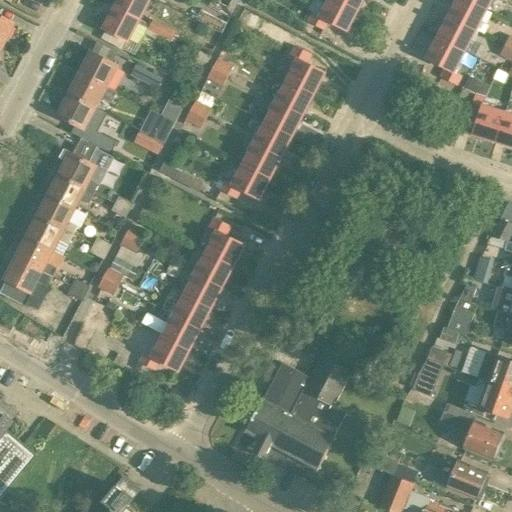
[(139,20),(149,0),(118,0),(114,8),(139,20)]
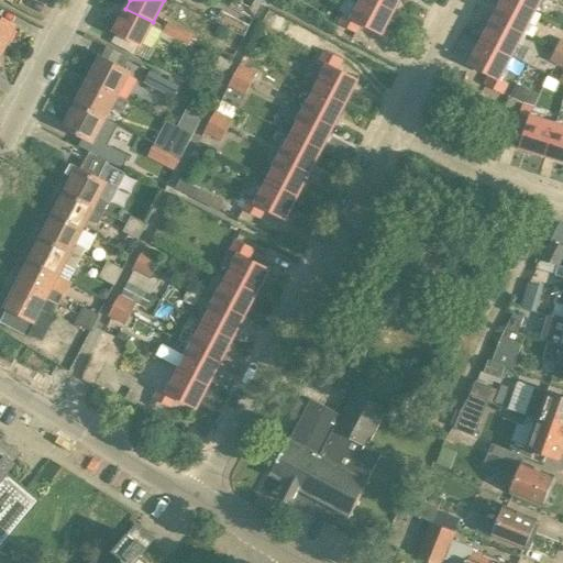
[(396,11),(375,0),(350,0),(361,6),(354,18),(346,13),(341,24),(359,34),(364,24),(383,34),(396,11)]
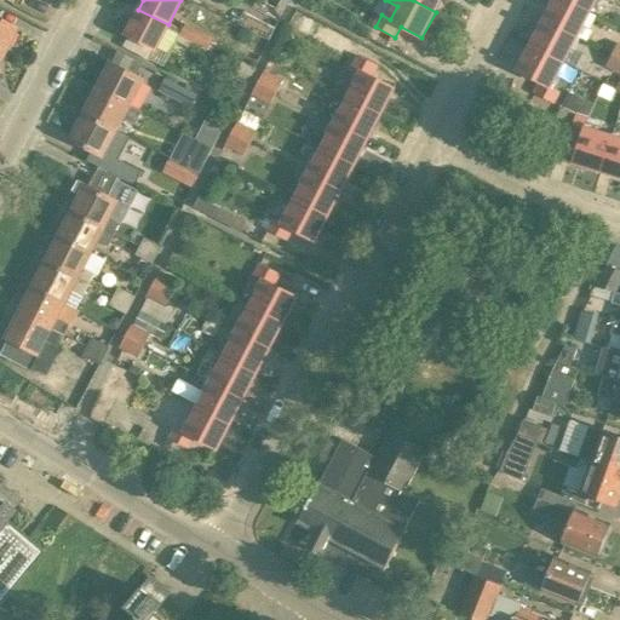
[(413,0),(436,12),(441,0),(413,0)]
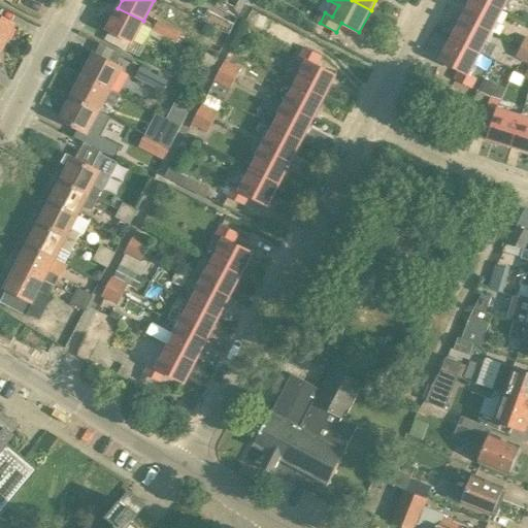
[(492,33),(503,11),(482,0),(473,0),(464,19),(492,33)]
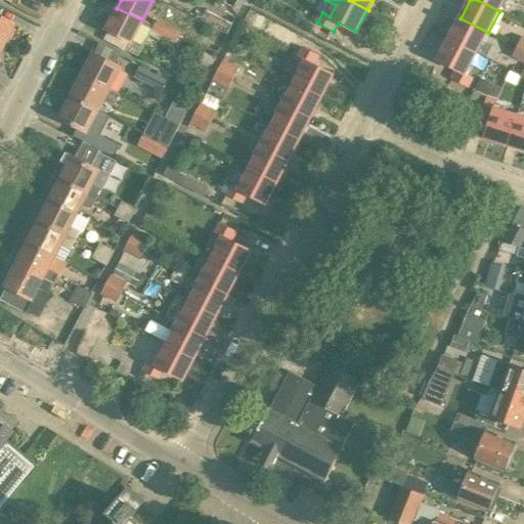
[(478,0),(499,11),(505,0),(478,0)]
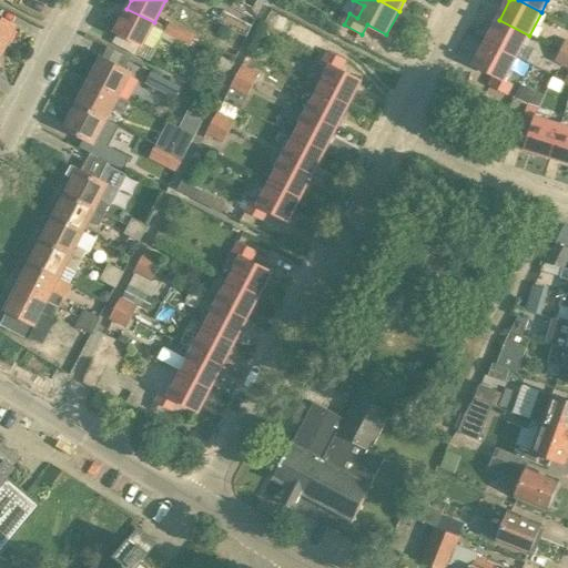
[(141,48),(154,22),(127,9),(114,33),(141,48)]
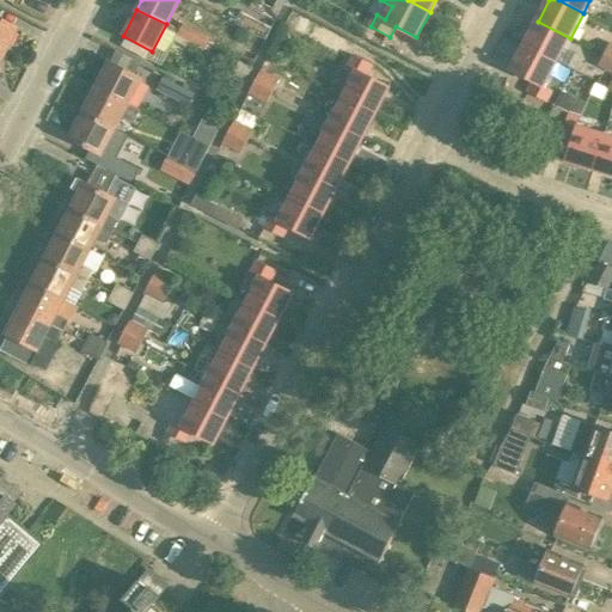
[(264,41),(270,29),(240,13),(233,26),(264,41)]
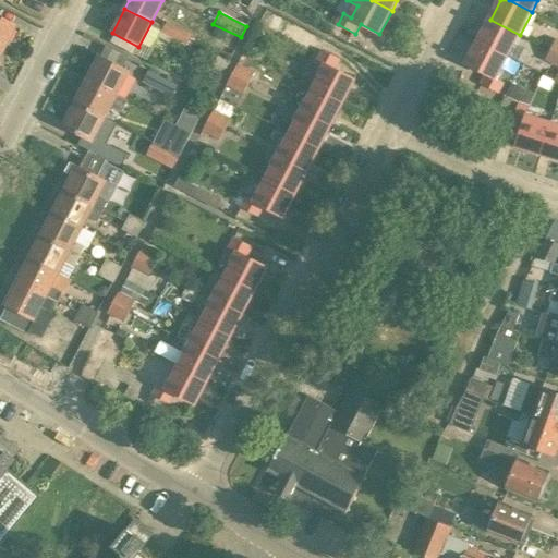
[(0,20),(0,49),(2,50),(14,27),(0,20)]
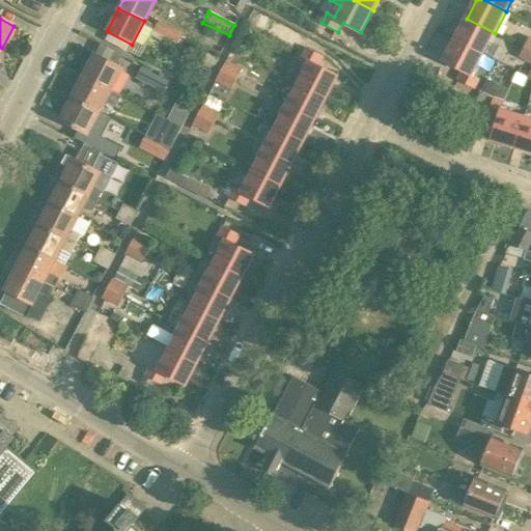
[(483,55),(495,33),(467,19),(455,40),(483,55)]
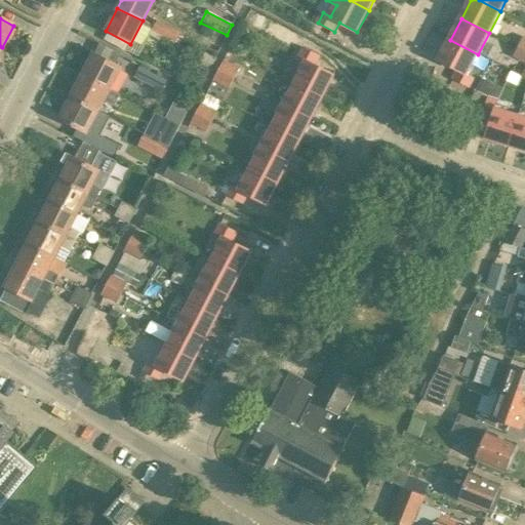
[(152,32),(163,38),(168,28),(157,23),(152,32)]
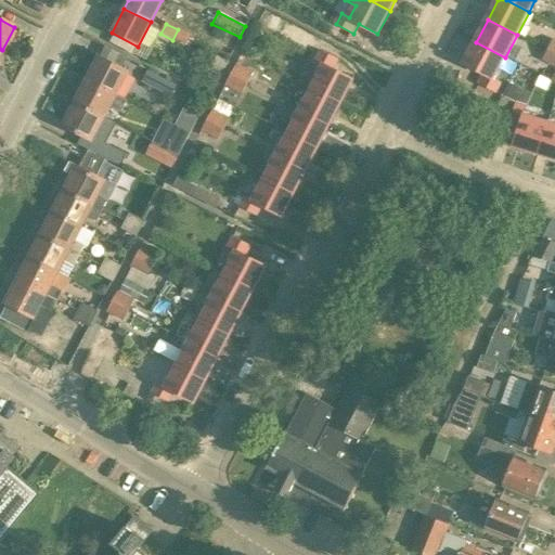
[(190,36),(178,29),(172,40),(184,46),(190,36)]
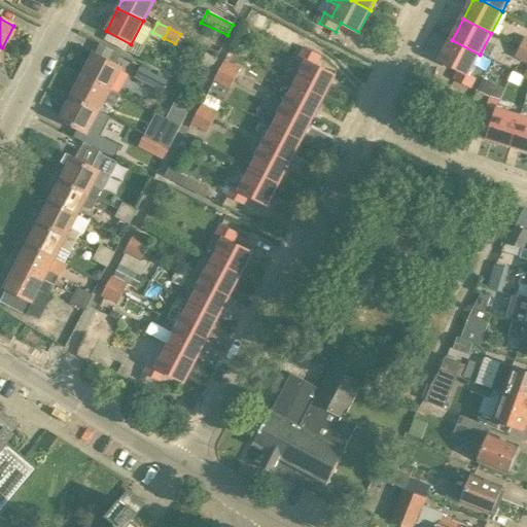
[(468,76),(480,55),(452,40),(441,62),(460,72),(456,81),(471,90),(477,80),(468,76)]
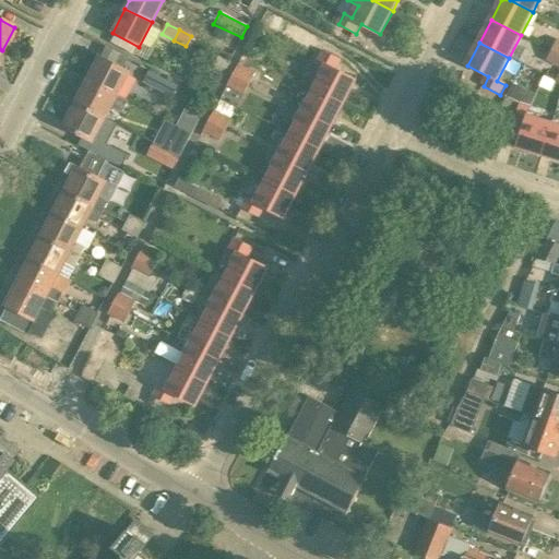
[(558,66),(558,55),(550,50),(546,59),(558,66)]
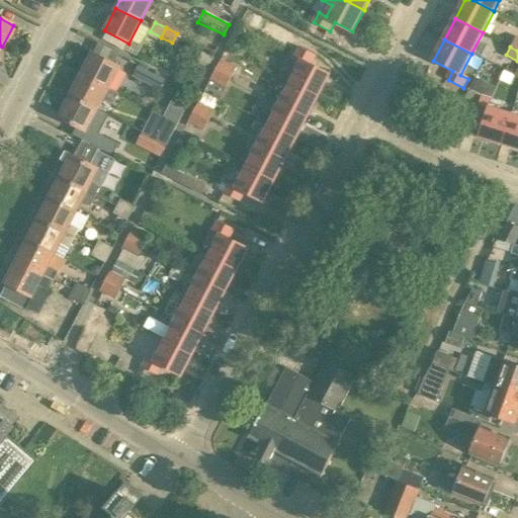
[(304,61),(292,82),(320,96),(331,75),(313,65),(318,56),(300,48),(295,57),(304,61)]
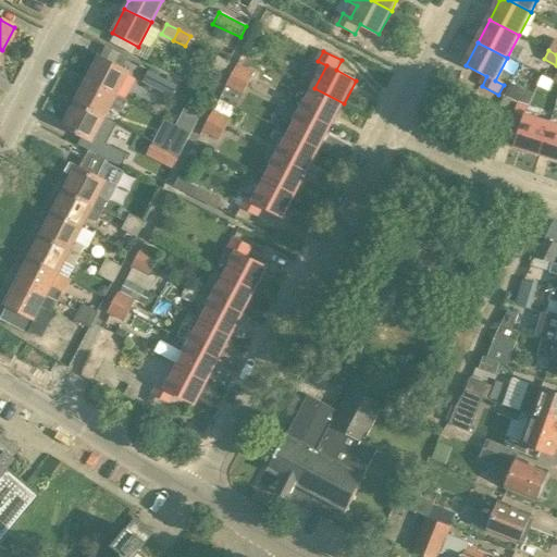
[(100,57),(88,79),(116,95),(128,72),(100,57)]
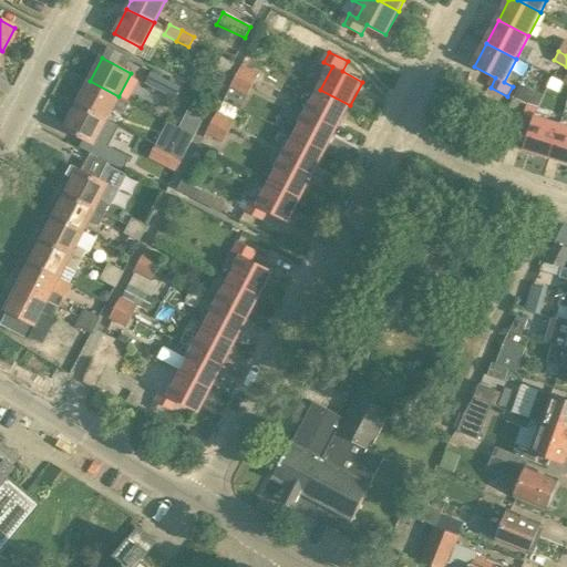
[(235,78),(253,85),(258,74),(240,66),(235,78)]
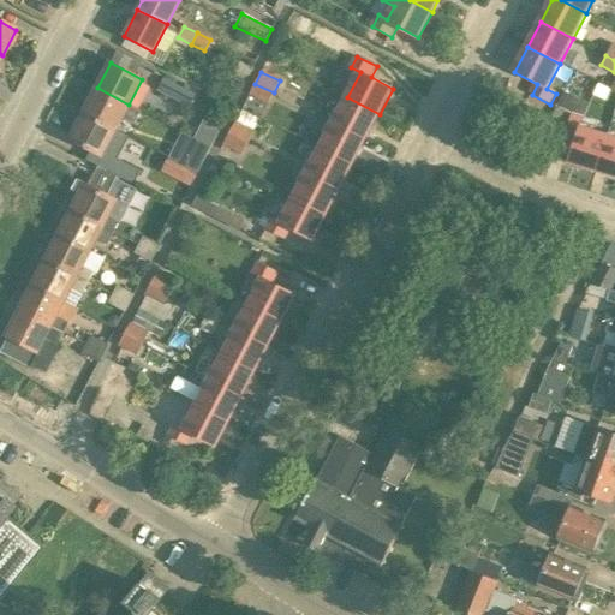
[(232,82),(240,87),(245,78),(237,75),(232,82)]
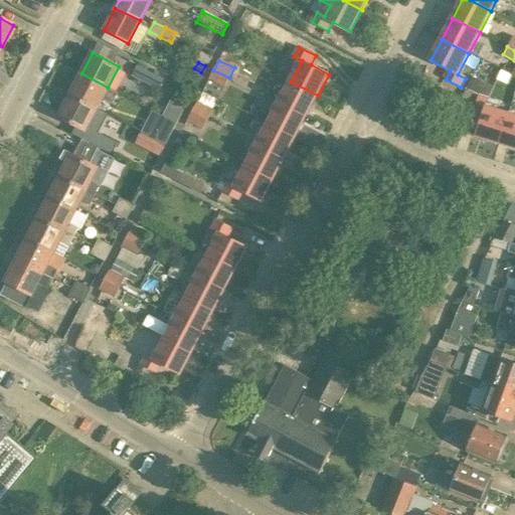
[(131,76),(158,90),(163,79),(136,65),(131,76)]
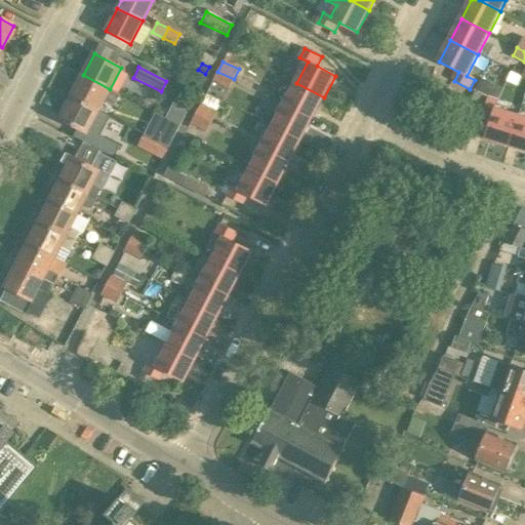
[(234,79),(217,72),(212,82),(229,90),(234,79)]
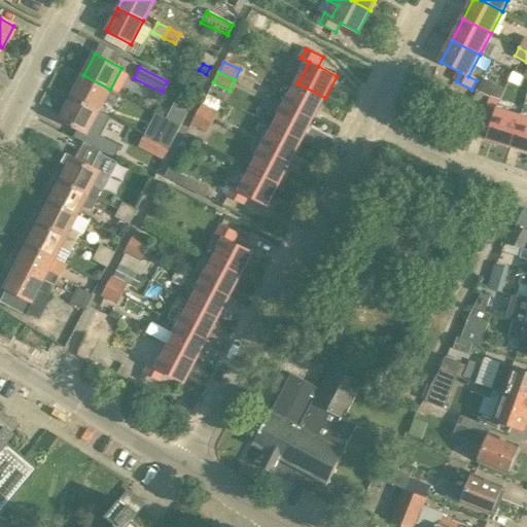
[(72,97),(99,110),(104,102),(114,108),(120,96),(109,91),(110,90),(83,75),(72,97)]
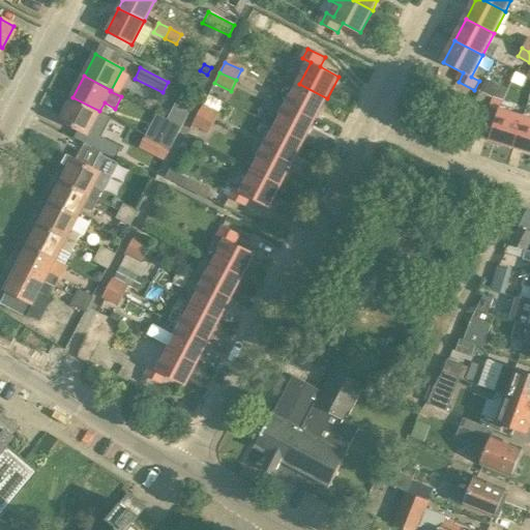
[(327,98),(299,84),(288,107),(316,120),(327,98)]
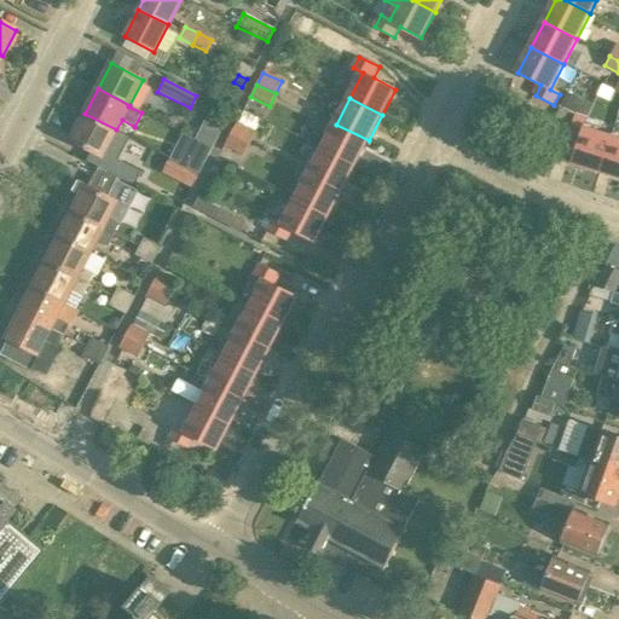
[(129,138),(116,129),(85,114),(70,139),(102,156),(108,145),(122,152),(129,138)]
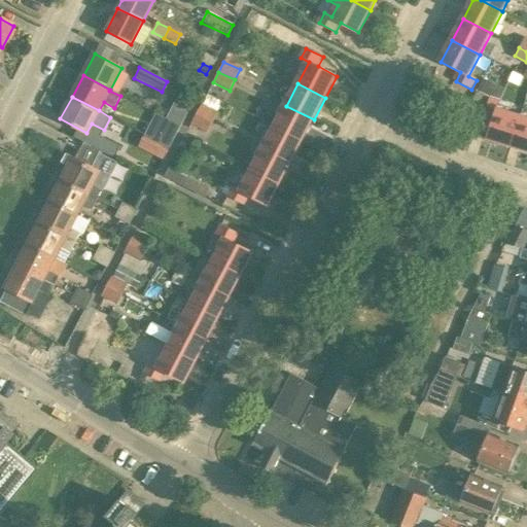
[(487,139),(511,147),(521,117),(500,110),(502,104),(498,102),(491,100),(486,116),(494,119),(487,139)]
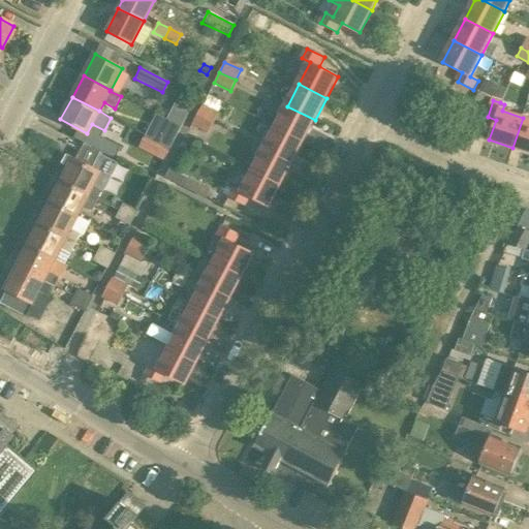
[(478,104),(472,101),(467,110),(474,113),(478,104)]
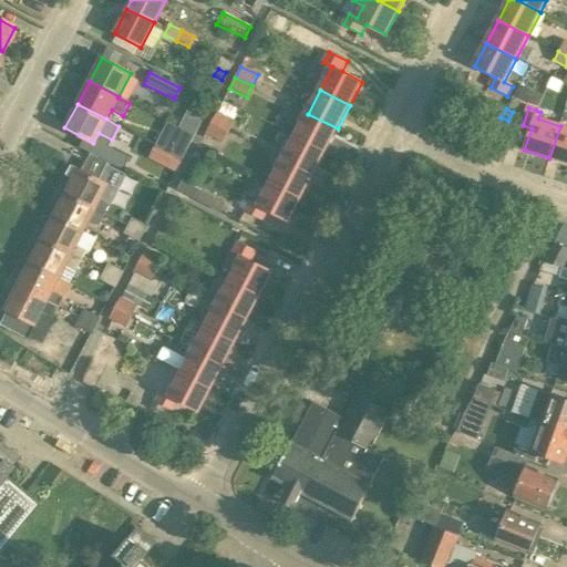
[(217,113),(213,122),(229,131),(234,121),(217,113)]
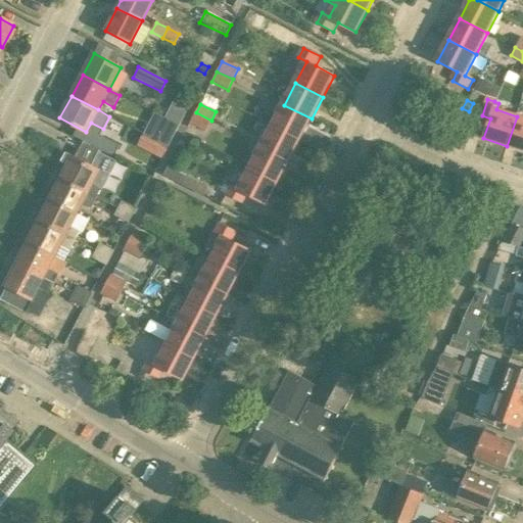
[(312,119),(284,105),(273,126),(300,140),(312,119)]
